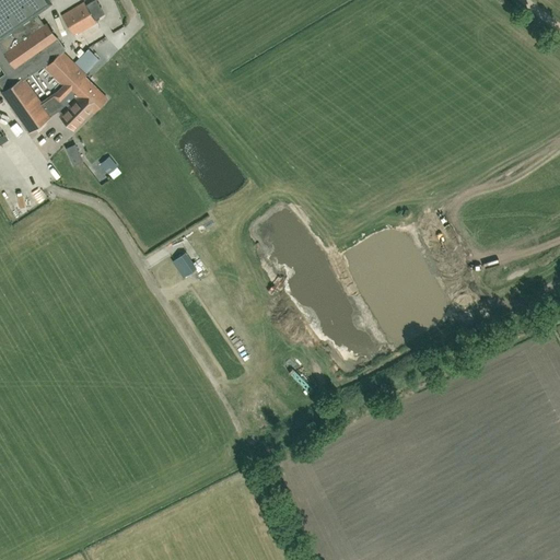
[(0,0),(0,59),(9,72),(6,74),(10,80),(14,85),(21,80),(66,48),(48,23),(45,25),(37,14),(54,3),(50,0),(0,0)]
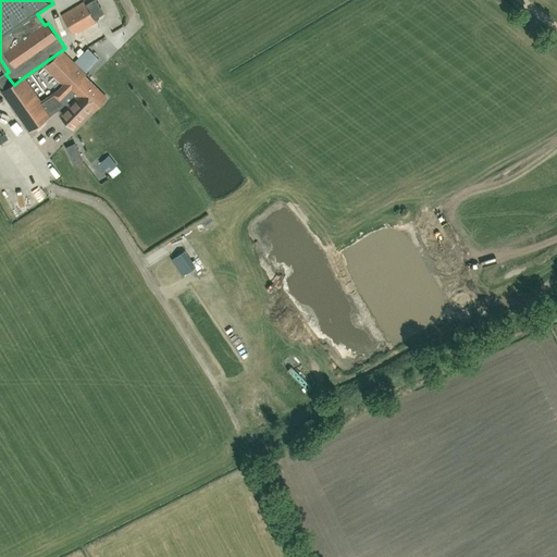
[(62,15),(74,36),(97,24),(85,2),(62,15)]
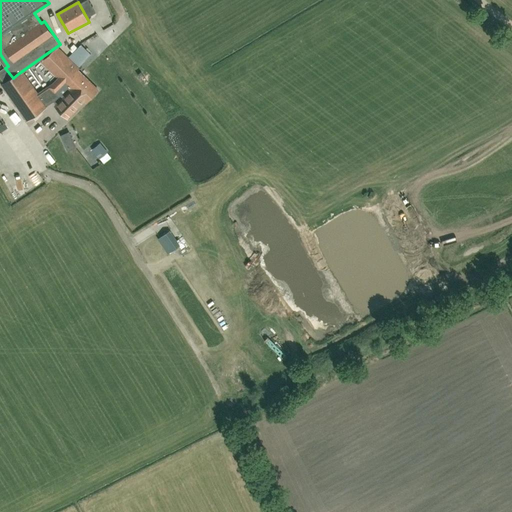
[(36,96),(44,108),(59,97),(56,94),(67,83),(76,92),(75,93),(72,90),(57,106),(69,118),(79,108),(78,108),(84,101),(85,102),(86,101),(87,102),(99,90),(79,70),(81,68),(63,51),(58,47),(42,62),(59,79),(51,88),(48,87),(36,96)]
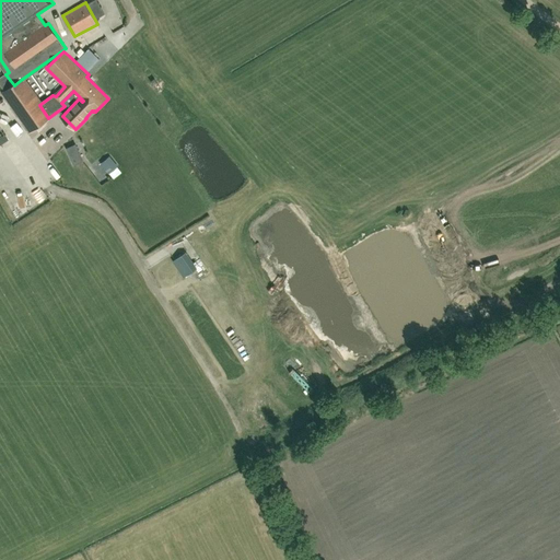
[(21,80),(14,85),(1,94),(27,132),(48,118),(39,105),(21,80)]
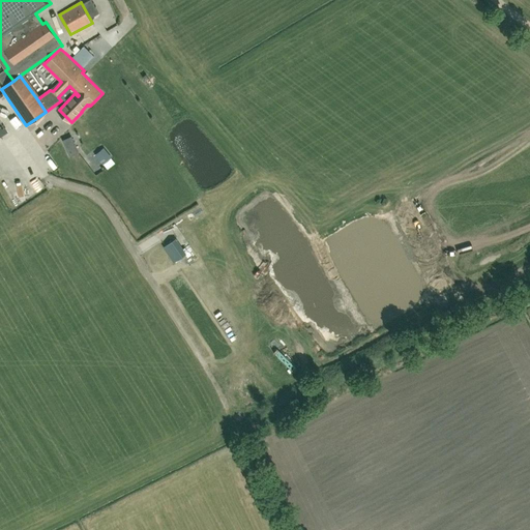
[(69,136),(61,140),(68,156),(77,152),(69,136)]
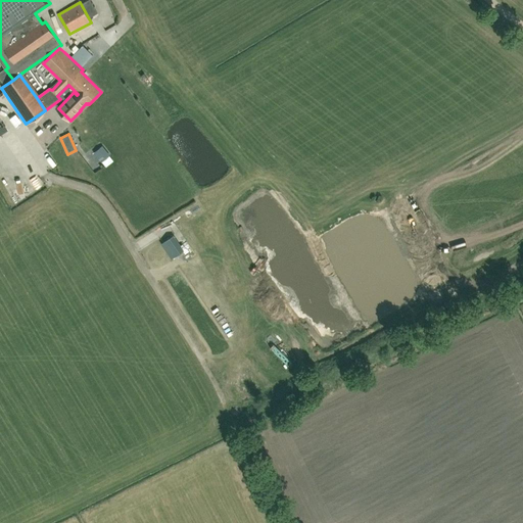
[(102,147),(94,153),(106,168),(113,161),(102,147)]
